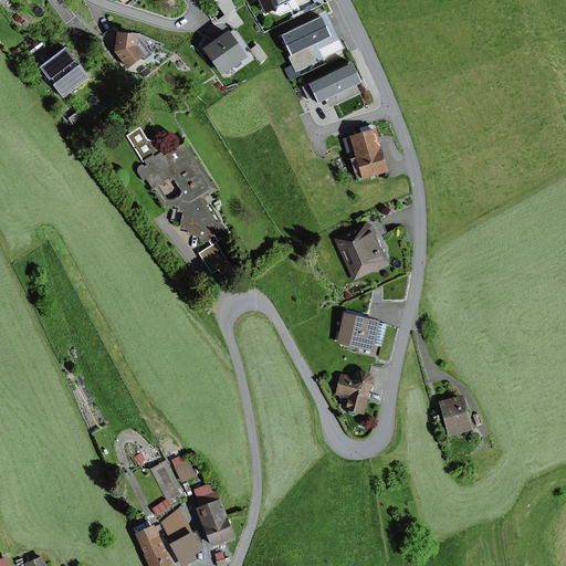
[(231,0),(212,0),(226,18),(238,9),(231,0)]
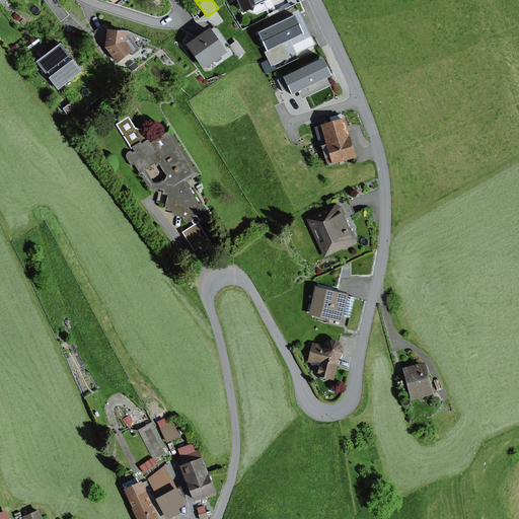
[(235,0),(243,14),(248,12),(251,13),(253,8),(264,3),(262,0),(235,0)]
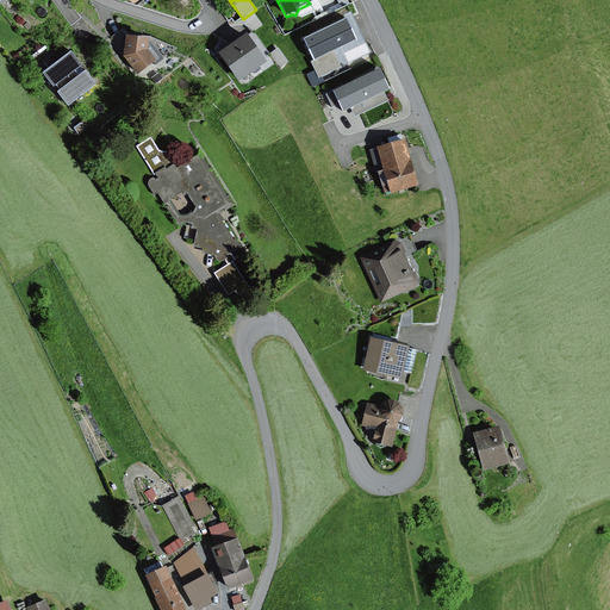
[(346,22),(303,41),(313,62),(311,63),(318,79),(341,68),(334,50),(355,41),(346,22)]
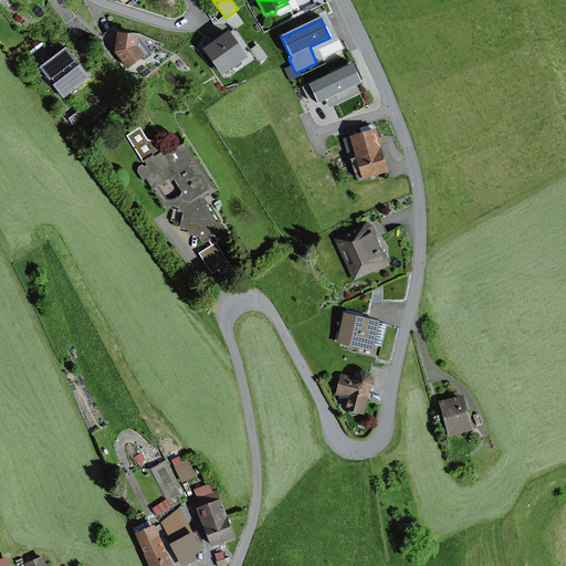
[(116,31),(113,28),(101,38),(127,71),(150,55),(143,46),(137,40),(138,34),(116,31)]
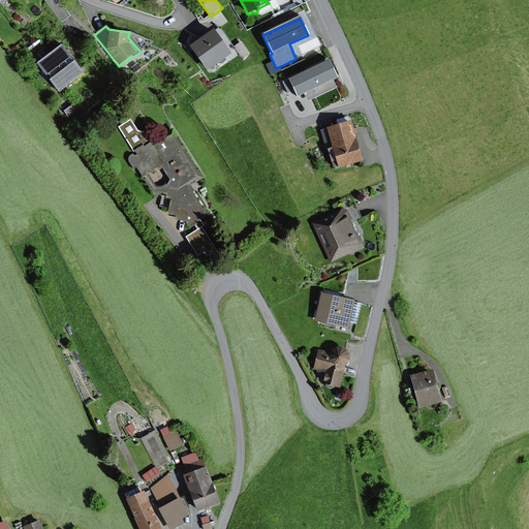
[(220,27),(214,31),(230,54),(227,57),(229,62),(238,55),(220,27)]
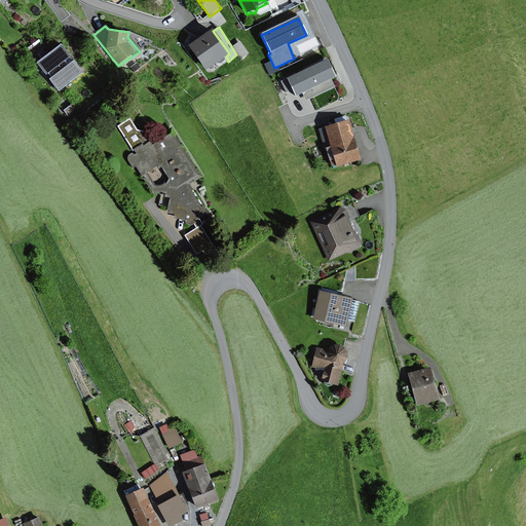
[(212,30),(188,46),(205,71),(226,57),(229,53),(213,31),(212,30)]
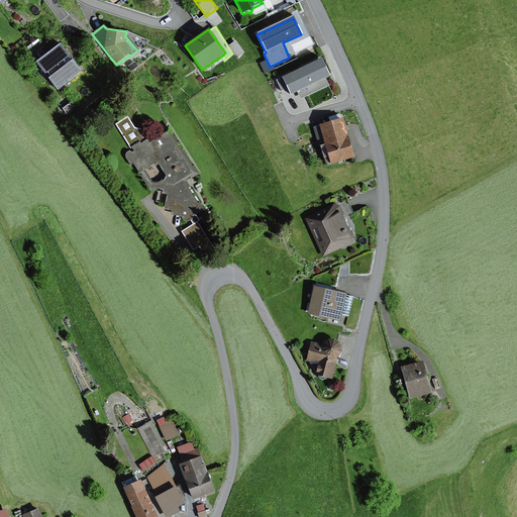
[(150,41),(126,31),(125,36),(130,42),(137,50),(150,41)]
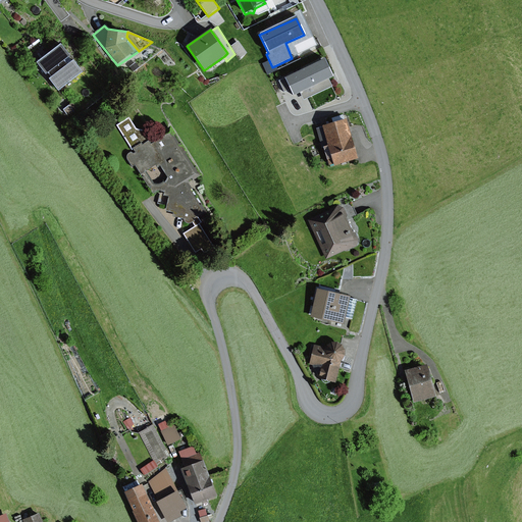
[(59,45),(36,63),(57,91),(81,72),(59,45)]
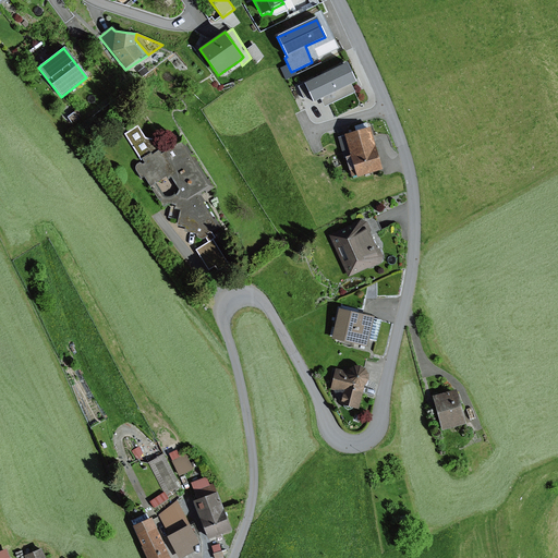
[(347,63),(298,87),(303,98),(310,95),(313,104),(320,99),(350,85),(355,83),(347,63)]
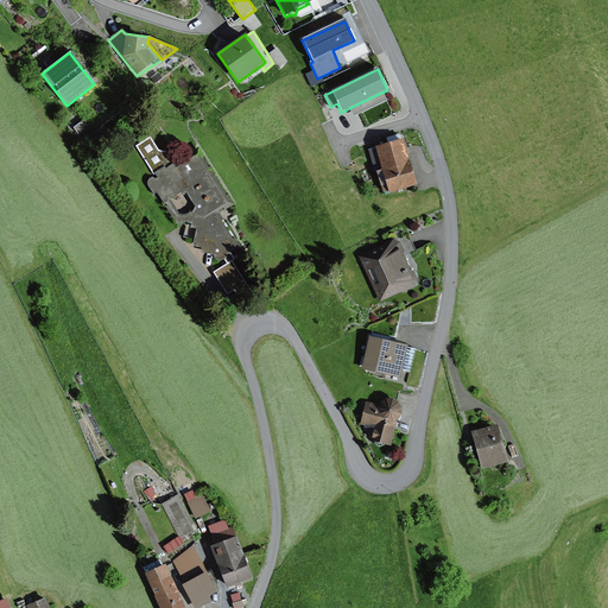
[(381,93),(349,108),(353,118),(386,102),(381,93)]
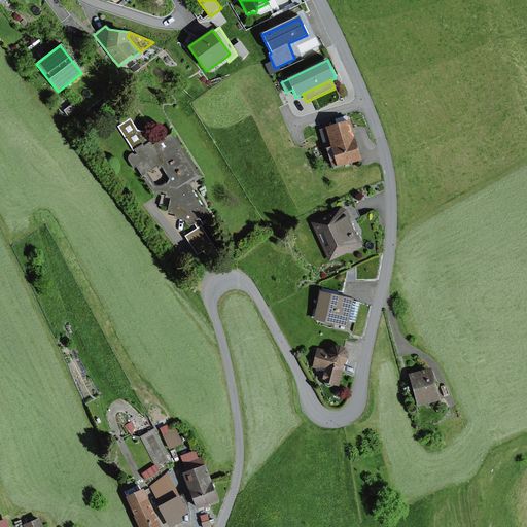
[(72,105),(64,111),(68,117),(76,111),(72,105)]
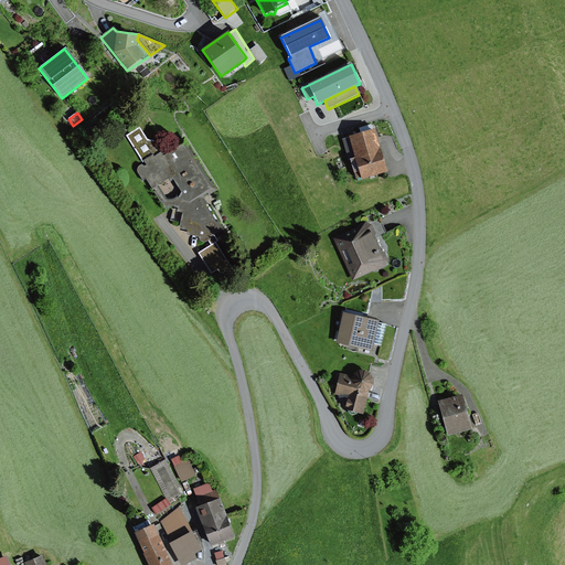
[(147,140),(139,129),(127,136),(146,166),(145,167),(141,164),(137,168),(137,170),(142,180),(146,179),(164,210),(170,206),(178,209),(177,213),(181,214),(178,230),(187,231),(185,235),(199,238),(199,240),(200,241),(202,243),(204,243),(205,243),(211,240),(210,237),(222,230),(203,200),(219,190),(185,136),(166,148),(160,139),(156,142),(147,140)]
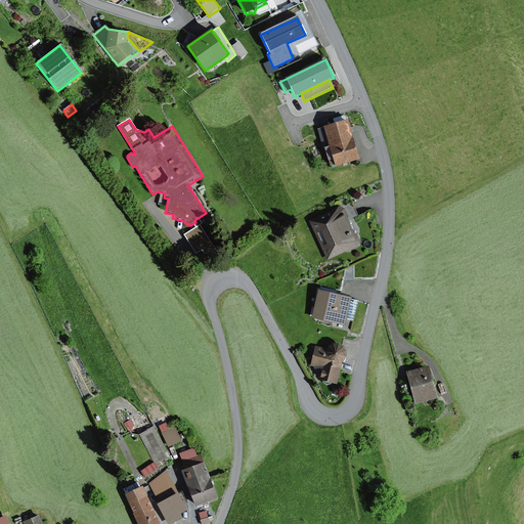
[(347,121),(316,129),(322,149),(324,148),(330,167),(358,159),(347,121)]
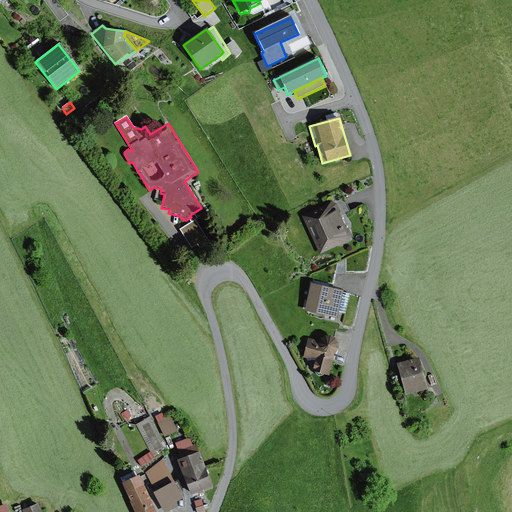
[(343,196),(331,202),(337,204),(340,211),(339,214),(340,217),(351,211),(343,196)]
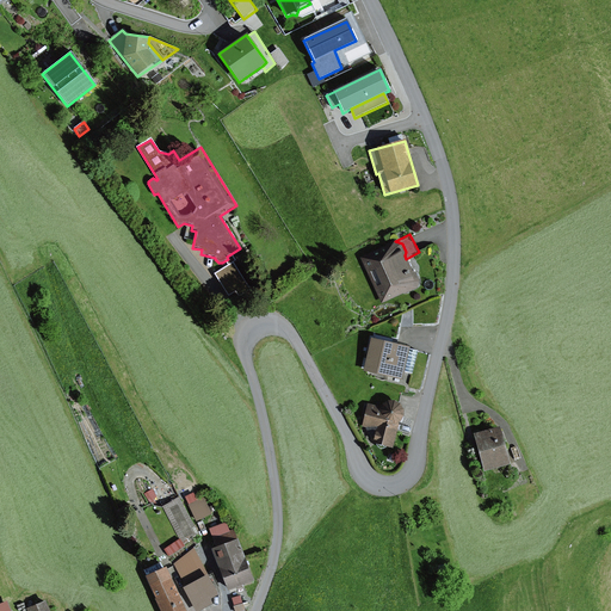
[(386,246),(360,259),(382,304),(417,289),(419,282),(415,272),(412,272),(406,259),(405,255),(406,252),(402,244),(395,241),(387,244),(386,246)]
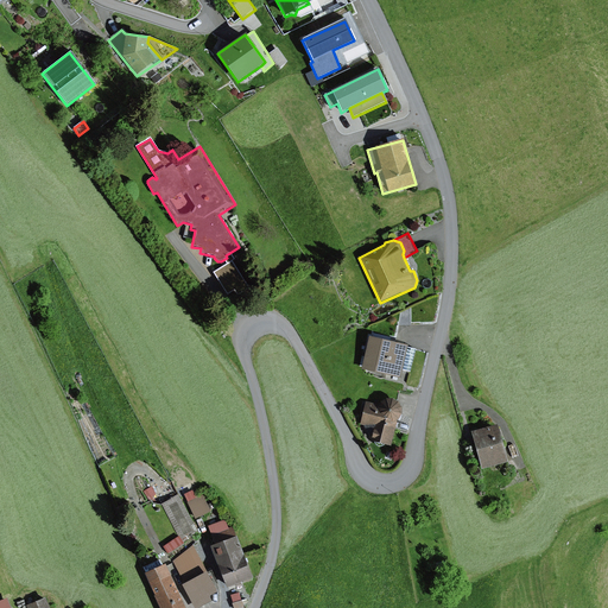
[(232,261),(213,273),(227,293),(234,290),(238,296),(248,289),(232,261)]
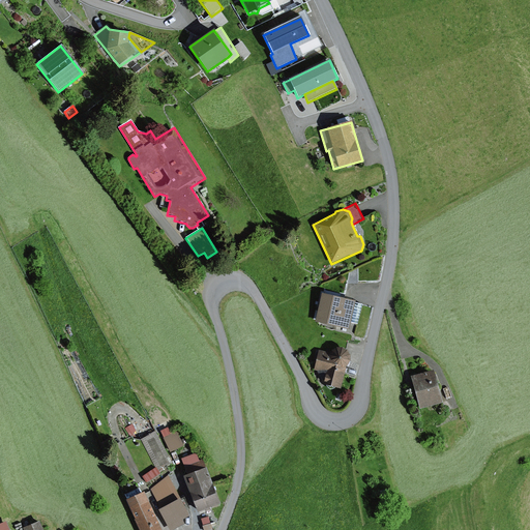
[(361,304),(322,295),(316,323),(349,330),(350,323),(357,325),(361,304)]
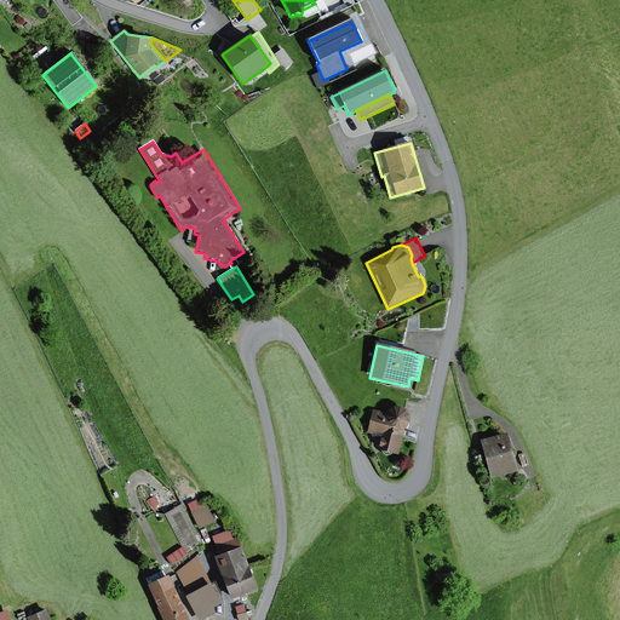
[(385,413),(372,409),(367,432),(378,435),(374,451),(382,452),(383,454),(385,455),(388,455),(390,455),(391,454),(399,455),(403,430),(406,429),(408,423),(408,417),(406,411),(400,407),(394,407),(389,409),(385,413)]
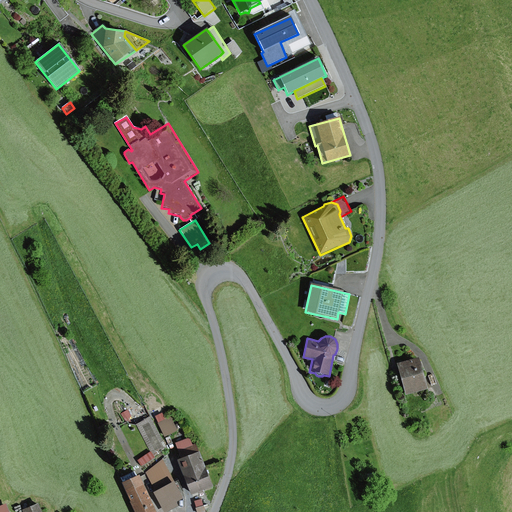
[(418,359),(397,364),(405,395),(427,390),(418,359)]
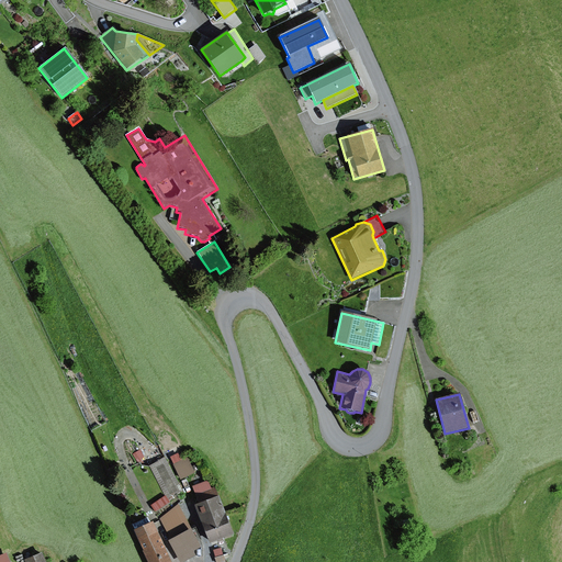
[(474,426),(469,429),(474,438),(480,435),(474,426)]
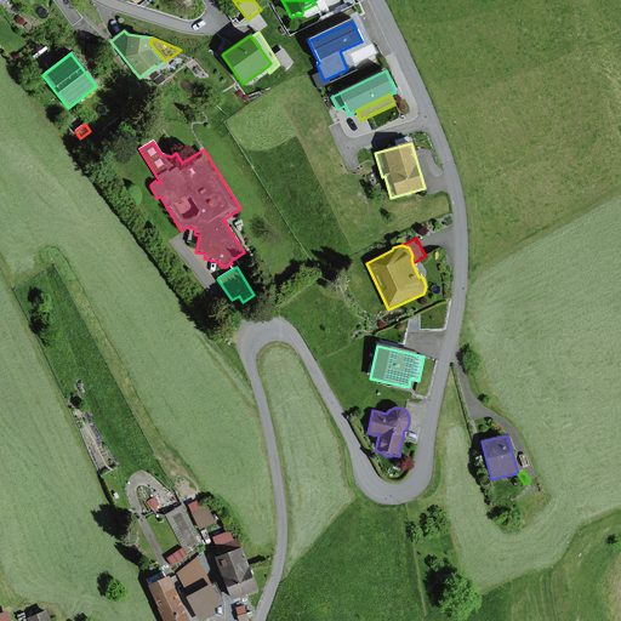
[(200,542),(182,506),(164,516),(182,551),(200,542)]
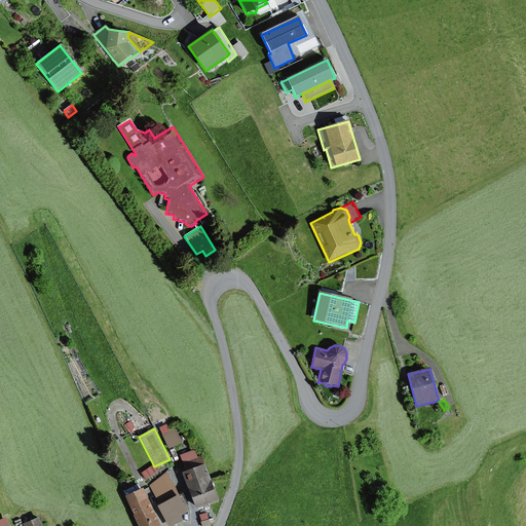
[(176,428),(161,436),(168,449),(182,443),(176,428)]
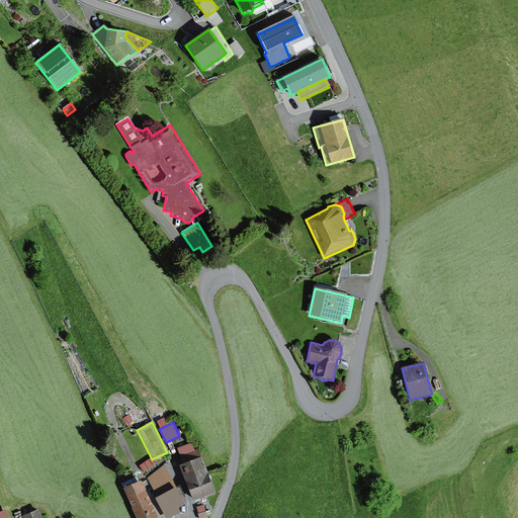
[(177,448),(183,464),(200,457),(198,449),(194,451),(191,443),(177,448)]
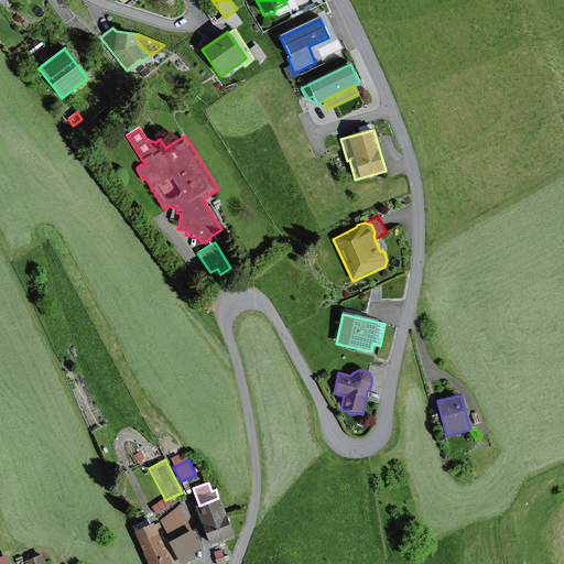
[(199,506),(195,507),(209,545),(234,537),(218,498),(199,506)]
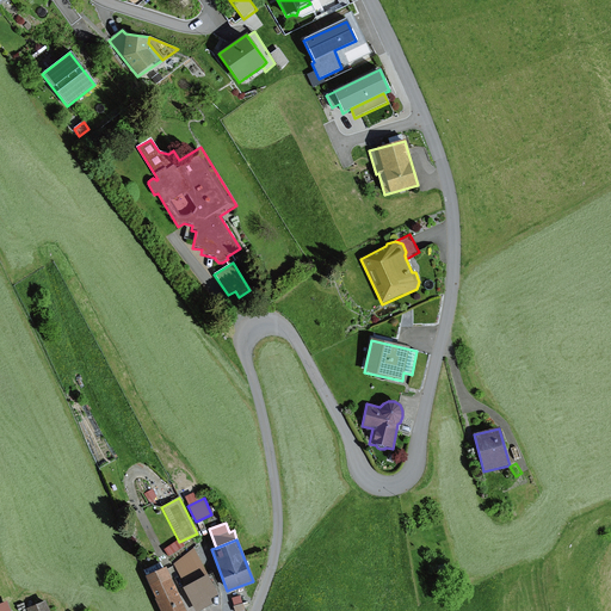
[(173,563),(185,587),(207,576),(193,548),(173,563)]
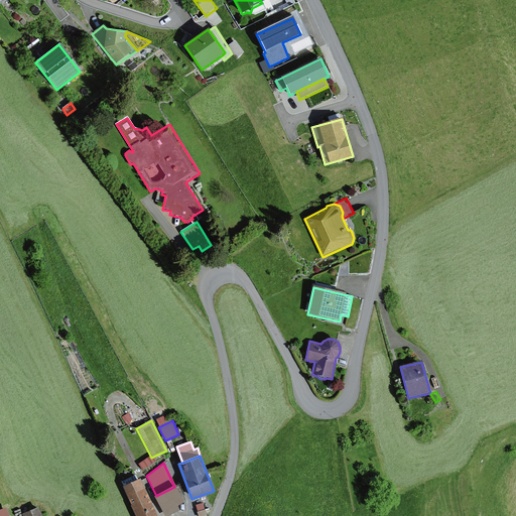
[(379,477),(370,478),(372,490),(381,488),(379,477)]
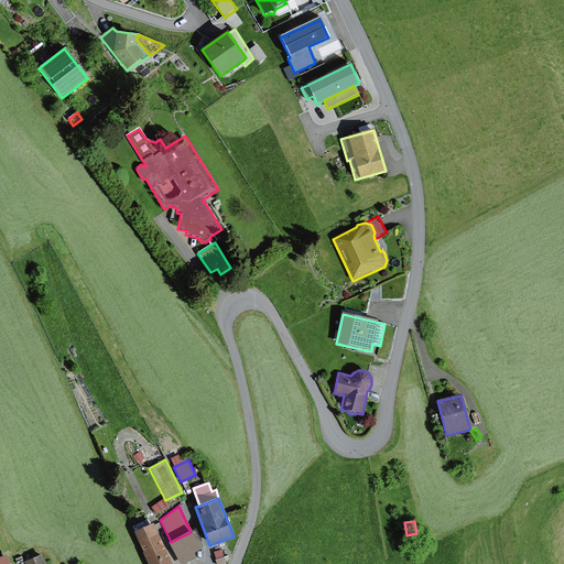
[(170,563),(152,524),(134,532),(149,563),(170,563)]
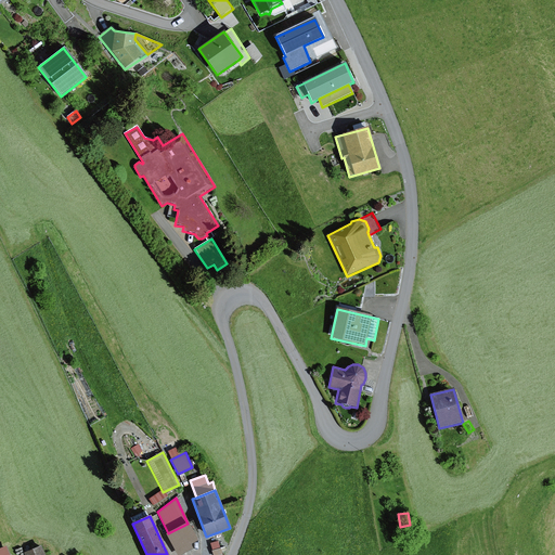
[(168,533),(166,536),(176,554),(181,554),(193,549),(191,545),(197,542),(188,524),(168,533)]
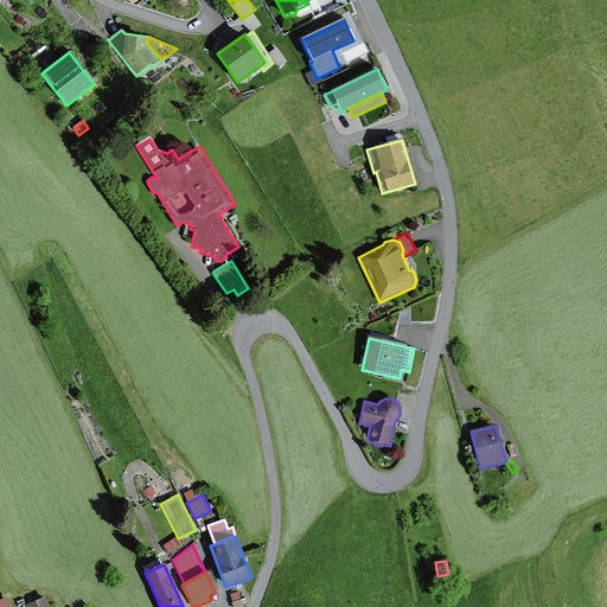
[(238,592),(229,595),(232,606),(241,606),(243,606),(238,592)]
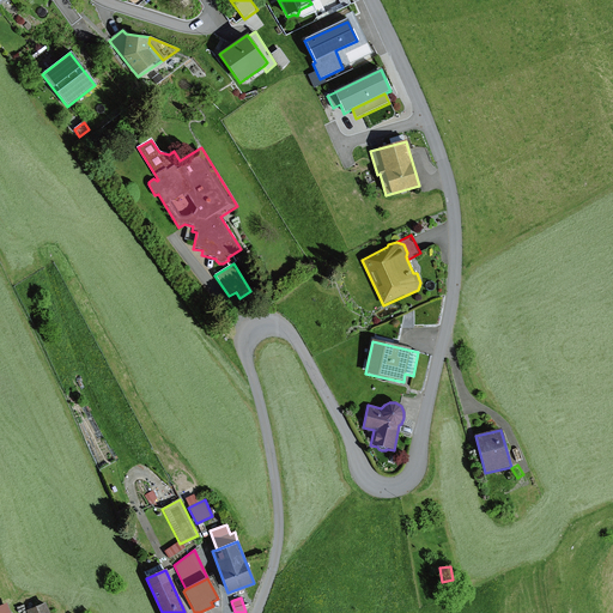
All buildings are outlined.
